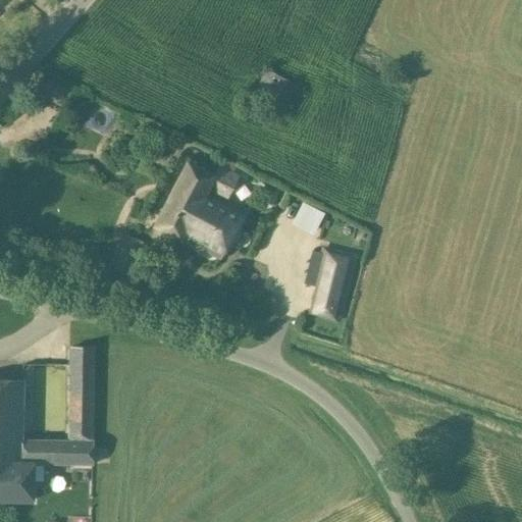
[(289,100),(295,79),(266,70),(260,92),(289,100)]
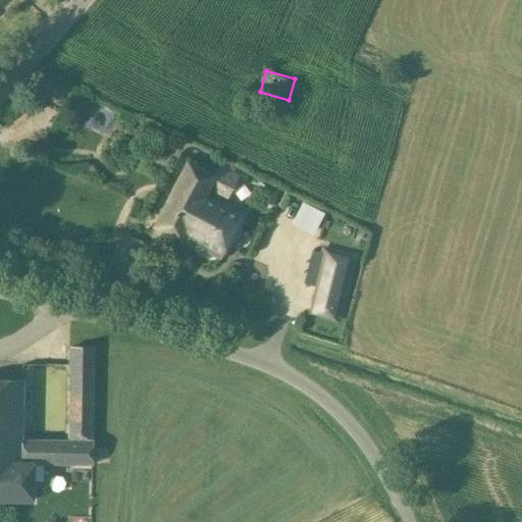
[(153,228),(184,244),(220,263),(248,211),(227,201),(240,175),(232,172),(237,165),(222,158),(213,175),(187,162),(153,228)]
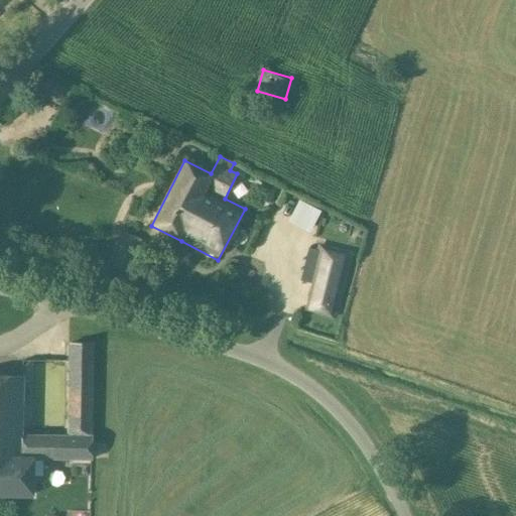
[(299,200),(289,221),(310,231),(321,211),(299,200)]
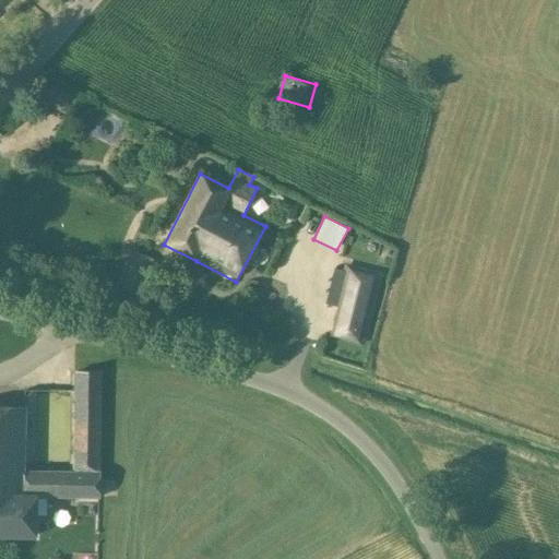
[(365,346),(383,272),(348,263),(330,337),(365,346)]
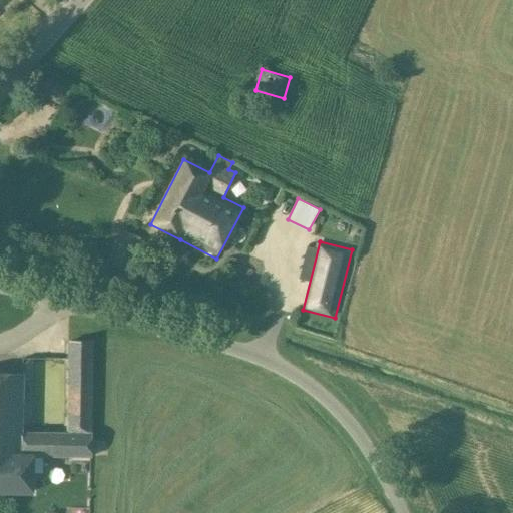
[(0,374),(0,492),(31,493),(31,458),(67,458),(67,434),(21,434),(23,375),(0,374)]
